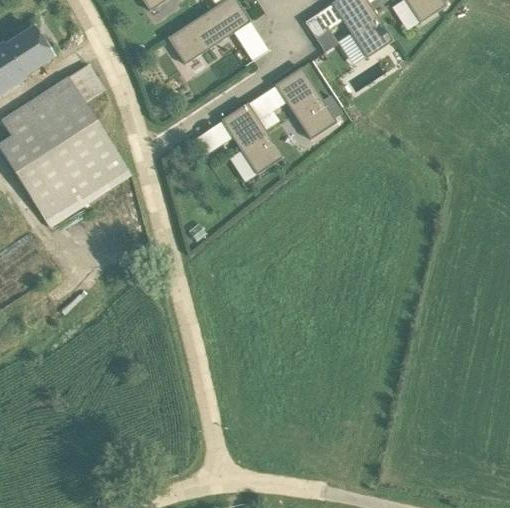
[(144,0),(150,10),(165,0),(213,0),(216,5),(223,0),(144,0)]
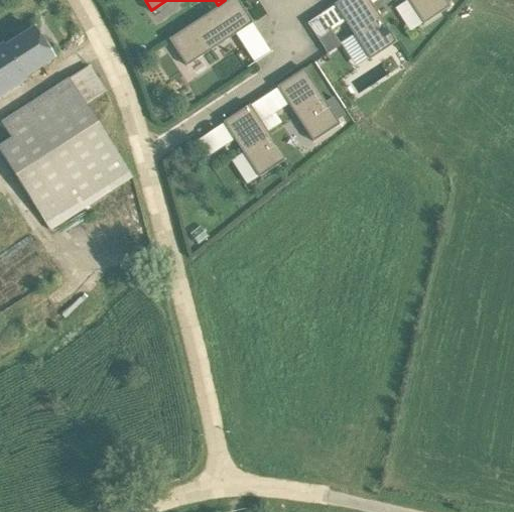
[(253,21),(254,20),(240,0),(226,0),(169,37),(186,65),(236,32),(254,60),(271,49),(253,21)]
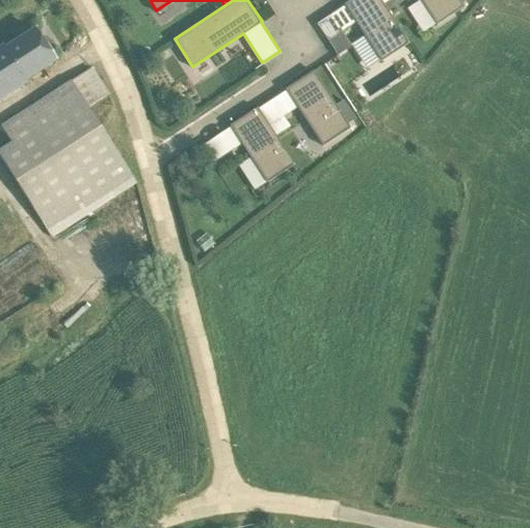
[(409,41),(382,0),(347,0),(344,2),(345,3),(317,22),(338,53),(351,44),(342,30),(356,21),(381,59),(409,41)]
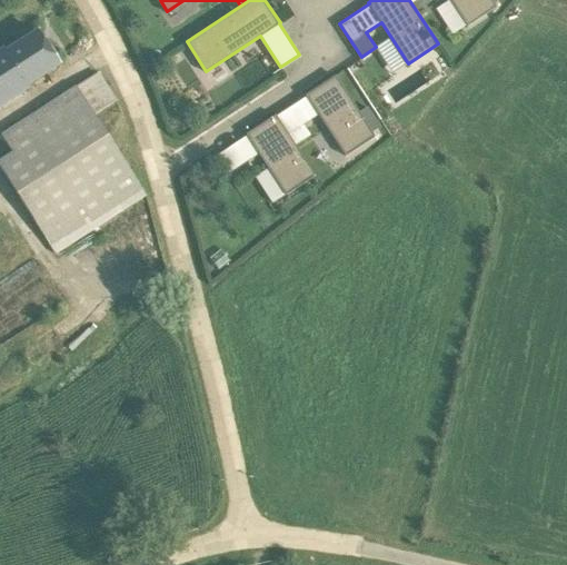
[(497,5),(494,0),(410,0),(411,2),(415,0),(451,0),(467,25),(497,5)]
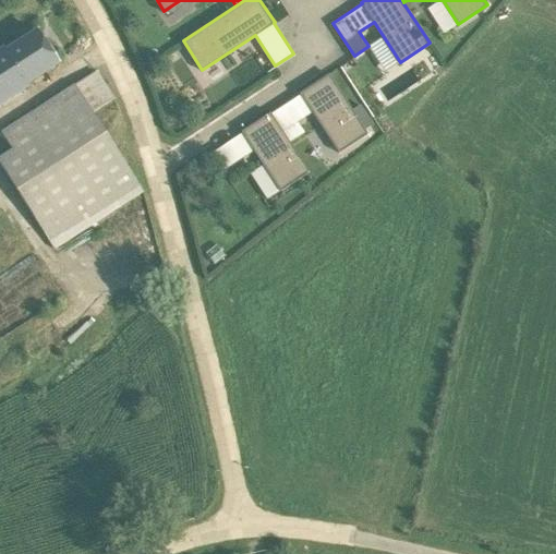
[(0,99),(38,74),(59,60),(56,56),(58,53),(51,43),(48,45),(38,28),(0,49),(0,99)]
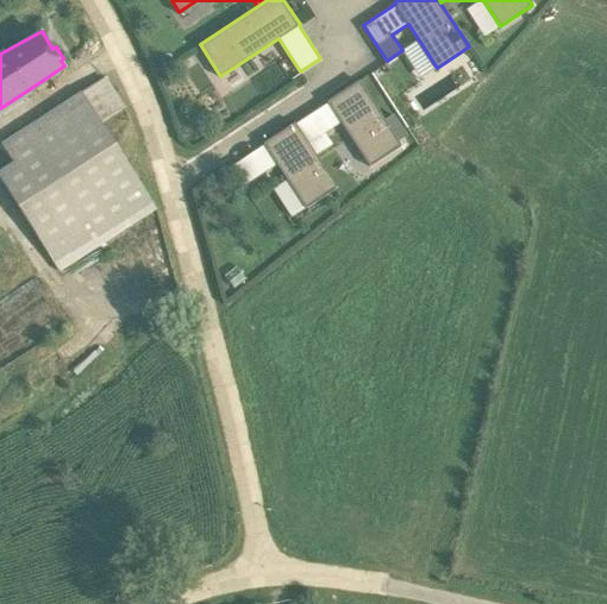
[(102,120),(124,106),(104,75),(1,142),(12,159),(0,167),(0,177),(55,260),(72,251),(92,239),(95,243),(156,206),(102,120)]
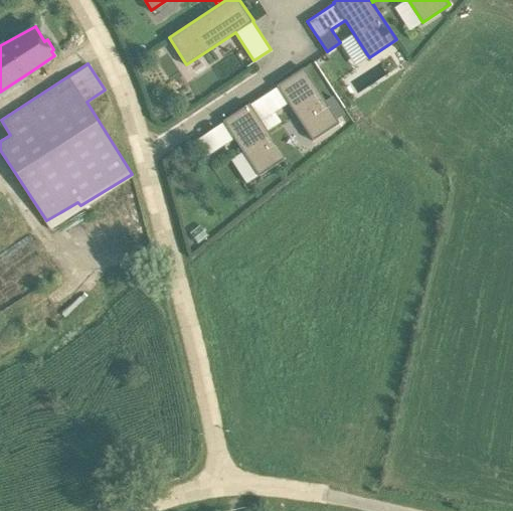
[(325,100),(304,67),(277,84),(278,86),(250,103),(269,130),(282,121),(275,112),(289,103),(313,140),(340,122),(337,118),(345,113),(333,95),(325,100)]
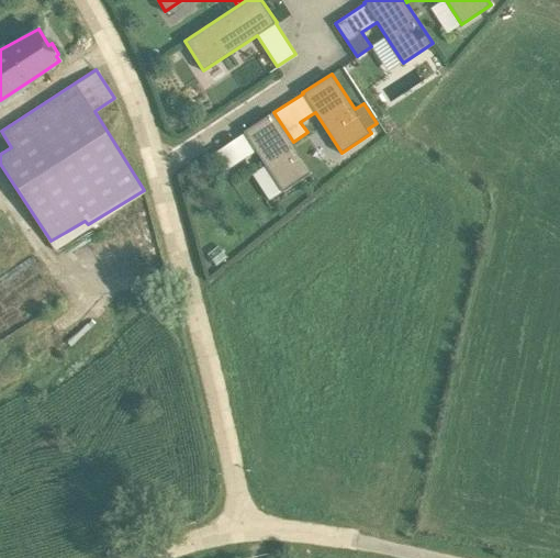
[(312,171),(272,112),(244,131),(245,132),(214,152),(226,169),(256,149),(282,190),(312,171)]
